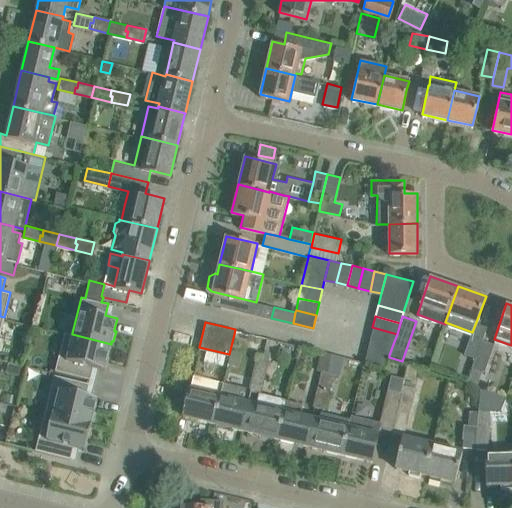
[(393,344),(397,334),(372,327),(370,338),(393,344)]
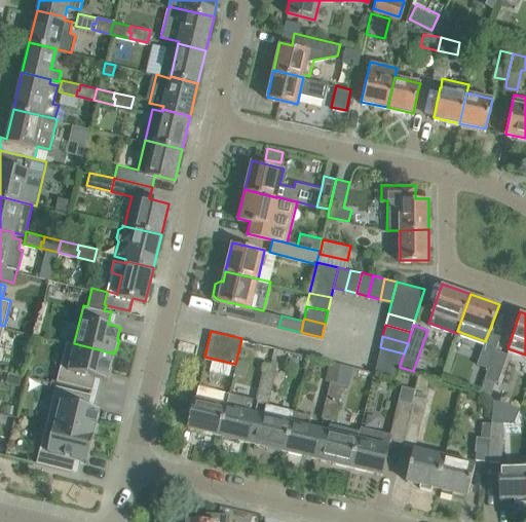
[(107,379),(114,353),(74,343),(74,342),(66,340),(57,379),(92,388),(96,376),(107,379)]
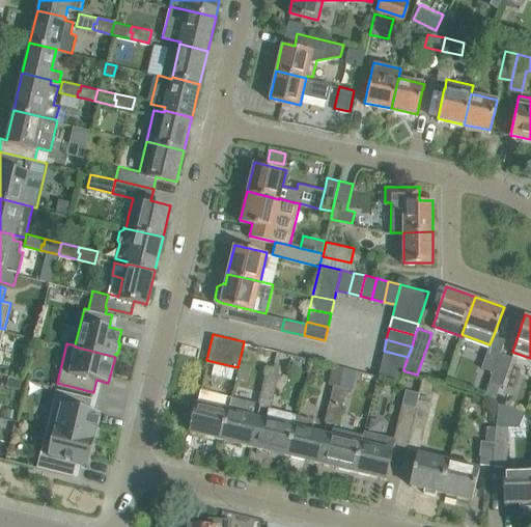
[(493,371),(500,352),(487,348),(480,366),(492,370),(493,371)]
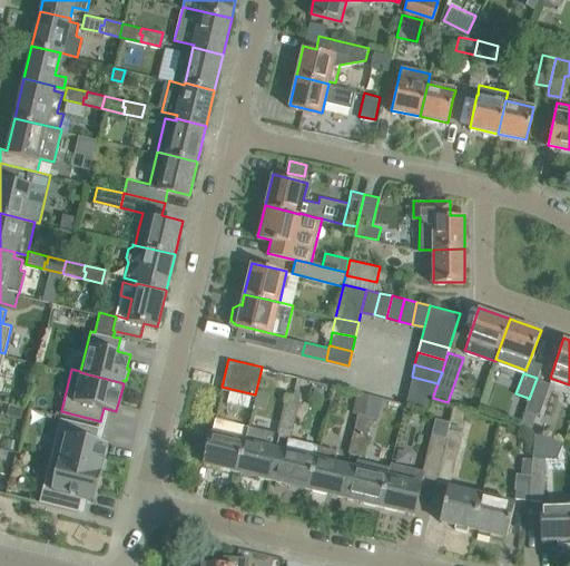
[(433,396),(438,383),(412,377),(409,389),(433,396)]
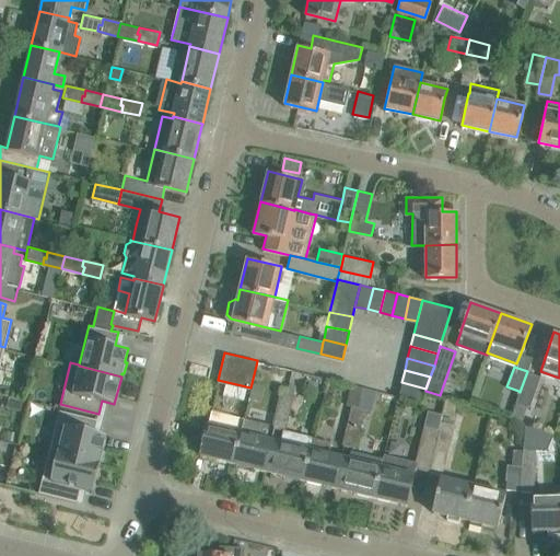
[(529,406),(540,375),(527,371),(520,392),(518,391),(515,402),(529,406)]
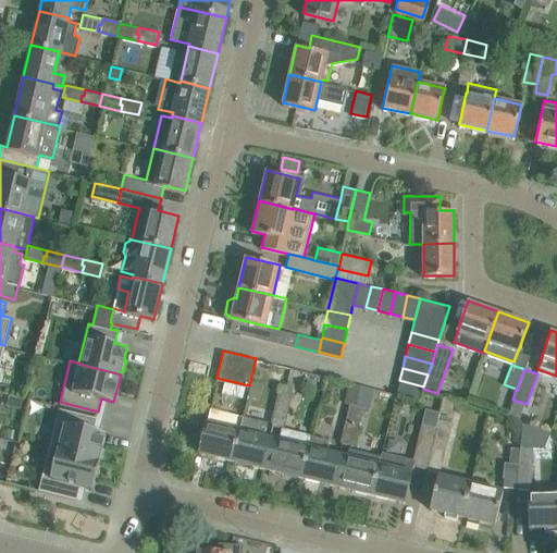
[(420,398),(423,389),(423,386),(399,380),(396,393),(420,398)]
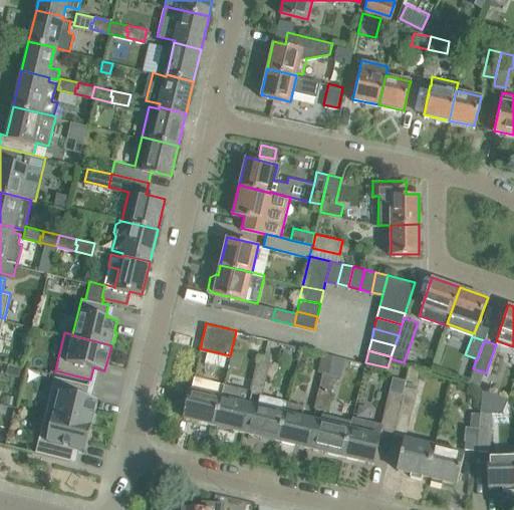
[(257,355),(253,374),(259,376),(259,373),(265,374),(269,358),(257,355)]
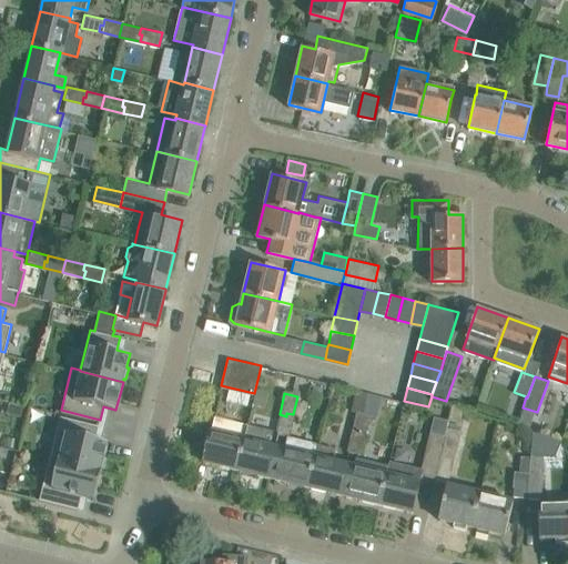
[(356,411),(352,432),(357,433),(358,431),(365,432),(369,414),(356,411)]
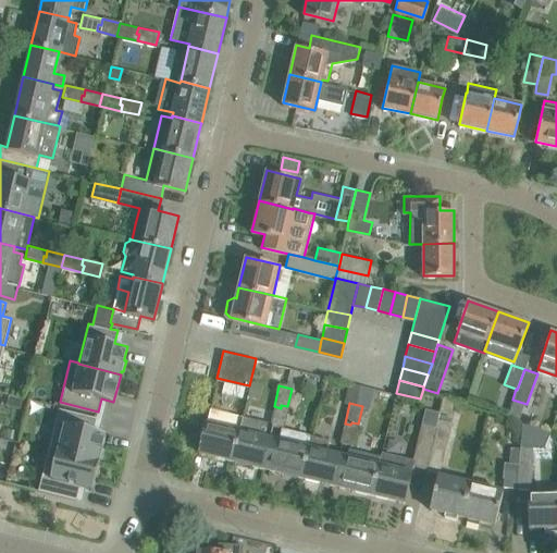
[(283,427),(287,406),(281,405),(281,408),(274,406),(270,422),(273,424),(272,425),(283,427)]
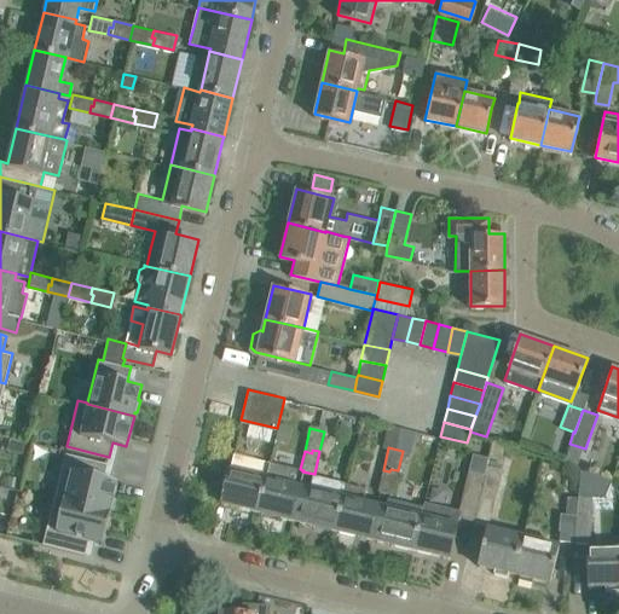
[(108,463),(65,452),(53,497),(110,511),(111,508),(113,508),(116,496),(114,496),(117,481),(104,478),(108,463)]
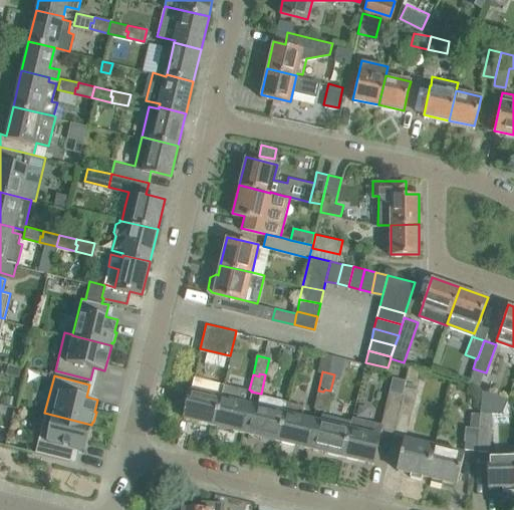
[(214,424),(224,384),(194,376),(184,416),(214,424)]
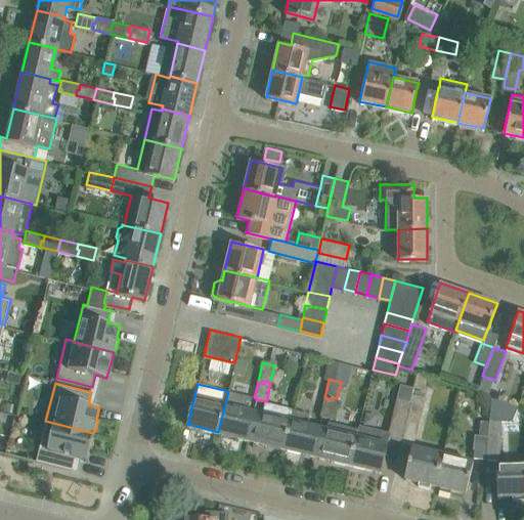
[(254,410),(256,399),(257,398),(254,397),(228,391),(218,432),(251,439),(257,410),(254,410)]
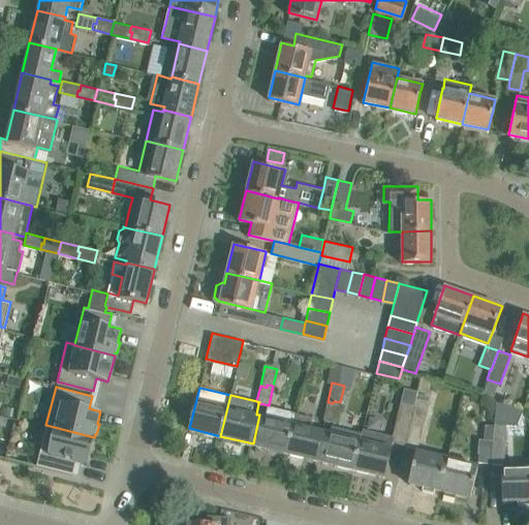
[(417,448),(424,420),(429,399),(415,396),(413,405),(404,443),(417,448)]
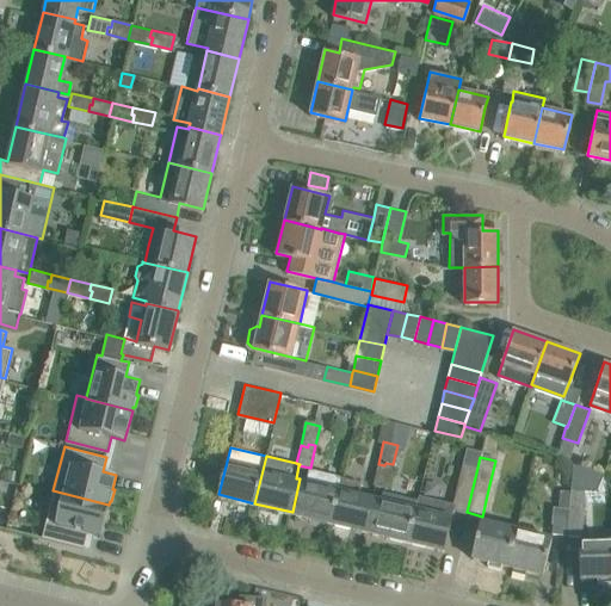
[(387,487),(393,464),(386,463),(384,465),(378,464),(374,483),(387,487)]
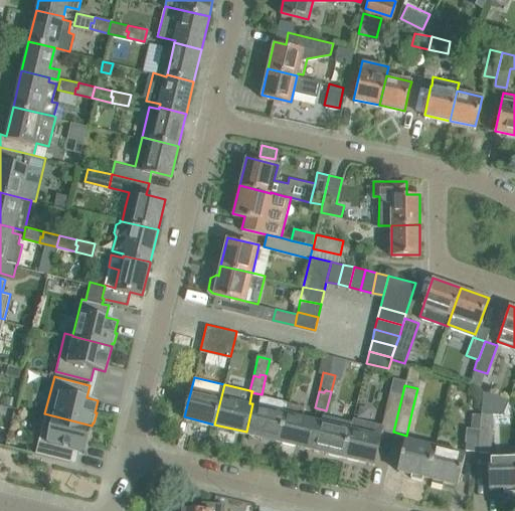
[(393,432),(402,394),(389,391),(381,423),(383,423),(382,430),(393,432)]
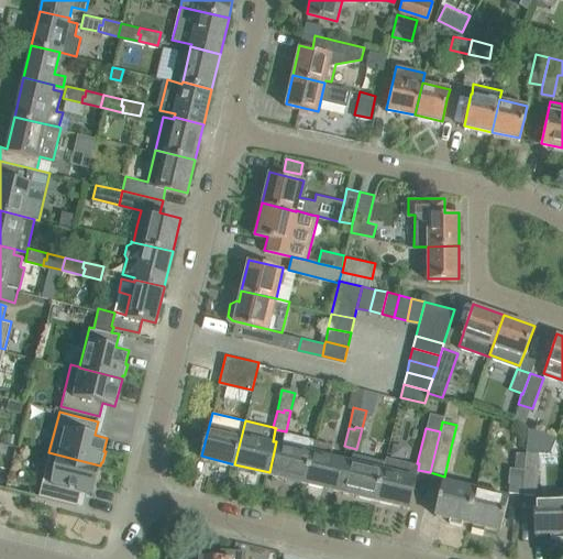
[(269,472),(305,481),(313,439),(315,438),(289,433),(288,437),(283,436),(282,442),(276,441),(269,472)]
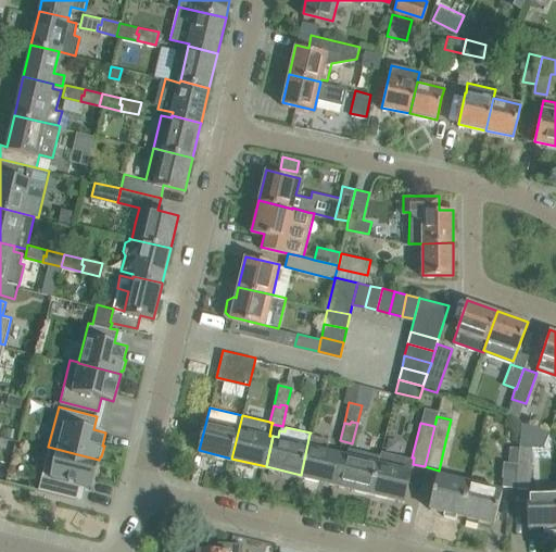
[(521,431),(519,443),(519,446),(518,462),(515,484),(528,486),(533,433),(521,431)]
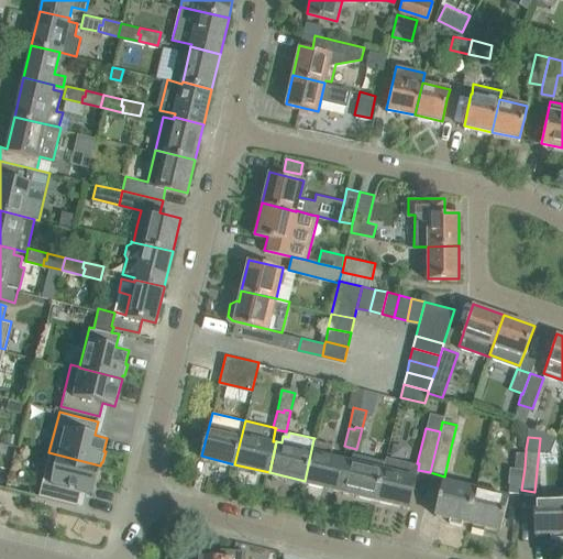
[(341,490),(348,459),(330,455),(333,444),(313,439),(305,481),(341,490)]
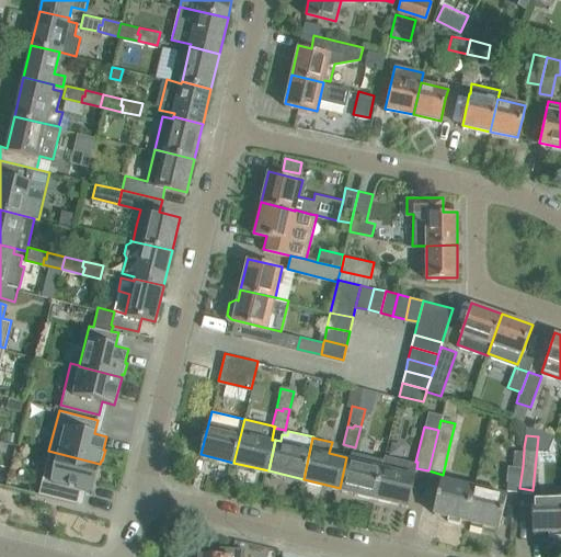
[(519,488),(523,466),(524,450),(514,448),(513,464),(510,464),(507,487),(519,488)]
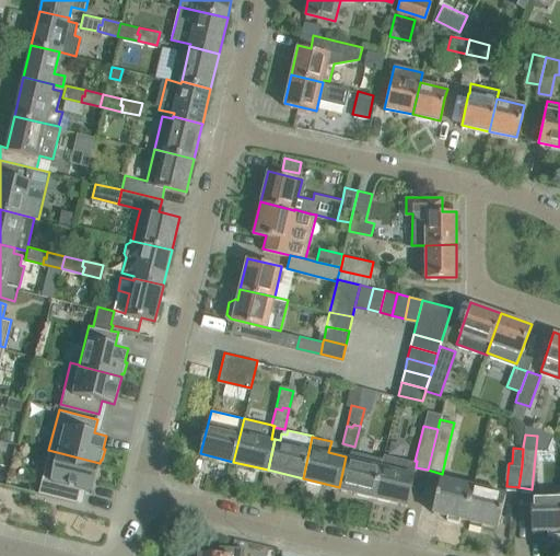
[(93,490),(96,476),(98,477),(101,466),(98,466),(100,463),(48,450),(38,490),(77,500),(80,487),(93,490)]
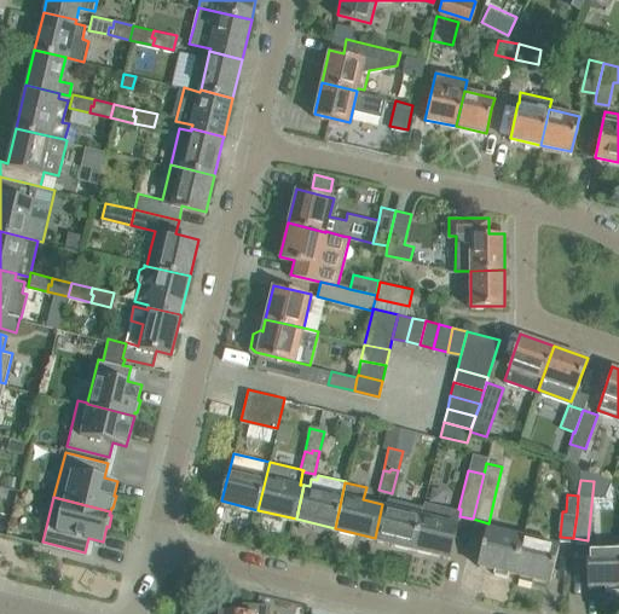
[(414,548),(421,513),(424,505),(388,497),(386,505),(382,504),(375,538),(414,548)]
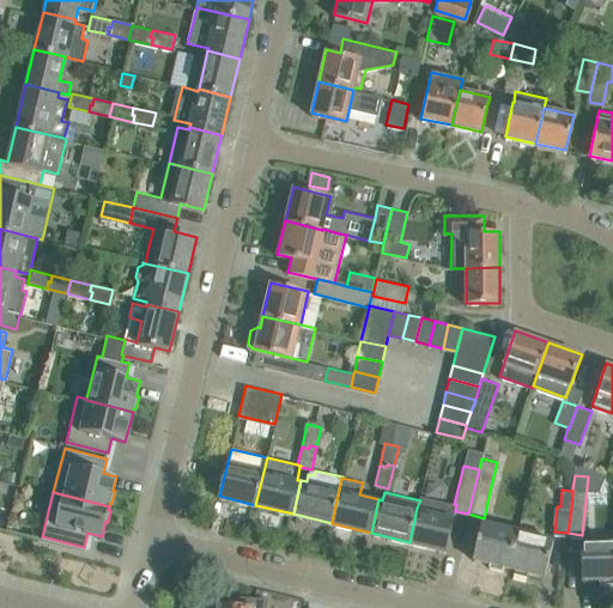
[(456,504),(454,504),(420,496),(420,500),(417,508),(410,542),(445,551),(455,511),(456,504)]
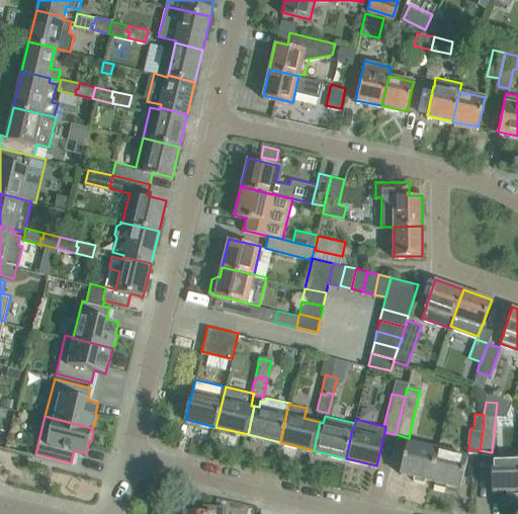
[(430,479),(437,448),(407,441),(400,472),(414,475),(414,478),(424,481),(425,478),(430,479)]
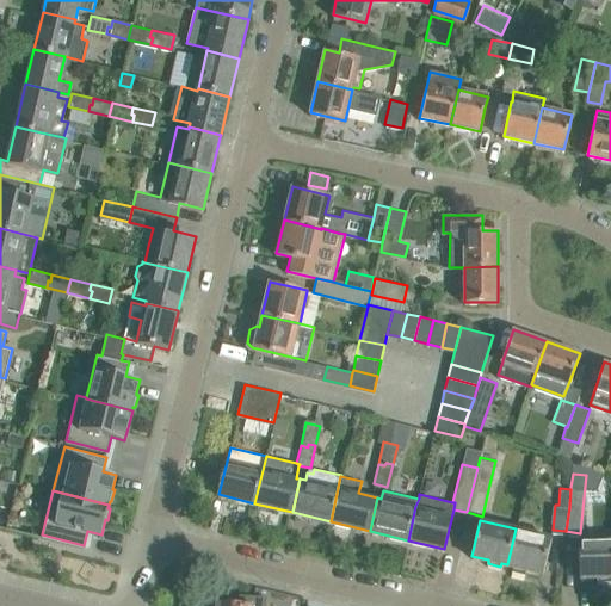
[(551,538),(516,529),(507,564),(513,566),(512,569),(524,573),(525,569),(543,573),(551,538)]
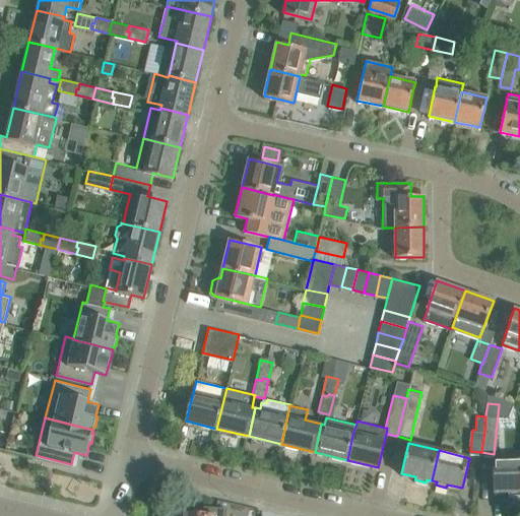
[(519,490),(519,459),(493,460),(494,492),(509,491),(509,495),(519,494),(519,491),(519,490)]
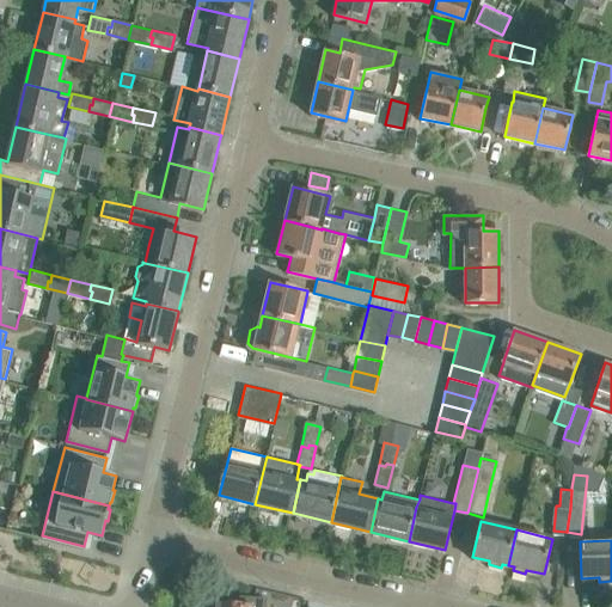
[(265,606),(267,606),(267,596),(240,594),(239,604),(218,602),(216,606),(265,606)]
